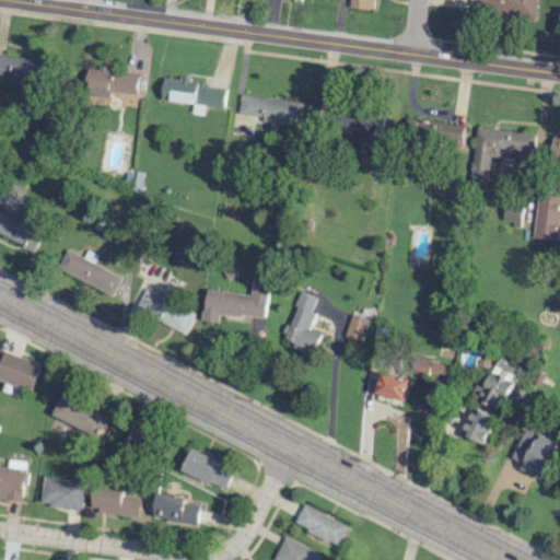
[(350,0),(350,8),(372,9),(372,0),(350,0)]
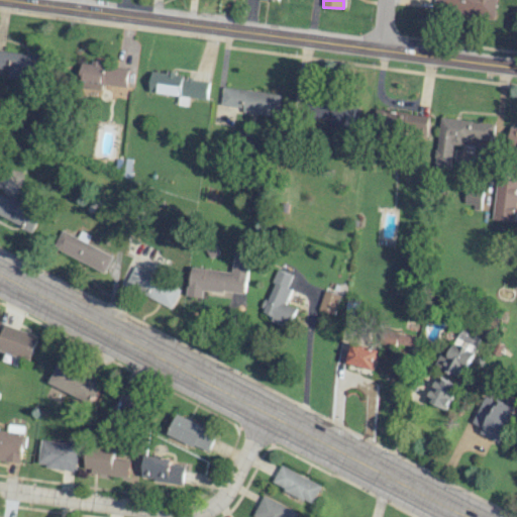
[(494,18),(496,0),(434,0),(434,4),(455,6),(455,0),(459,0),(462,0),(460,14),(494,18)]
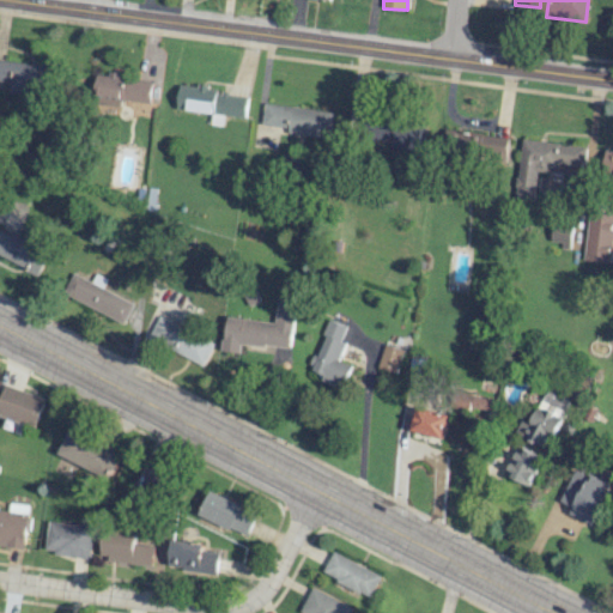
[(128,105),(128,102),(152,103),(153,79),(97,77),(96,103),(128,105)]
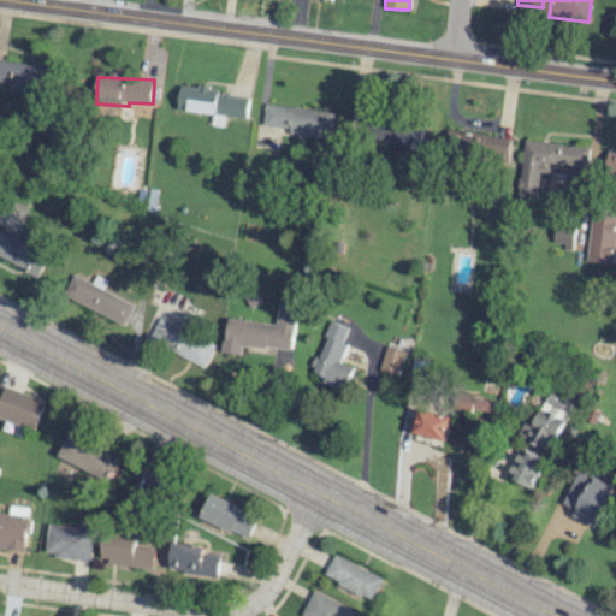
[(178,111),(248,117),(250,94),(181,88),(178,111)]
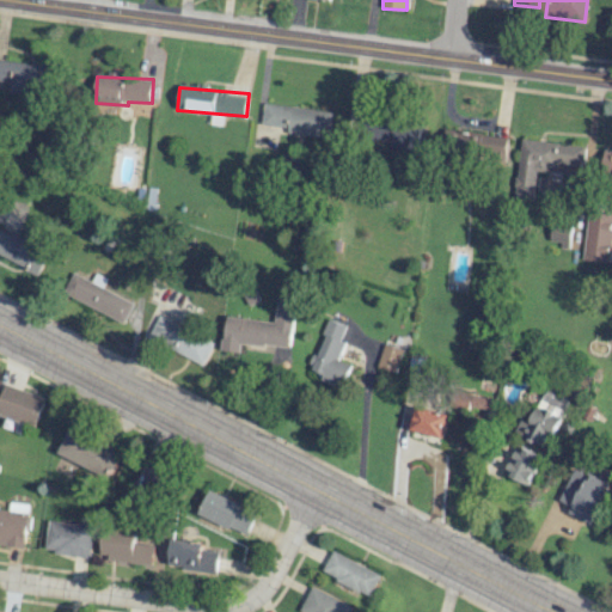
[(262,127),(329,136),(332,112),(264,103),(262,127)]
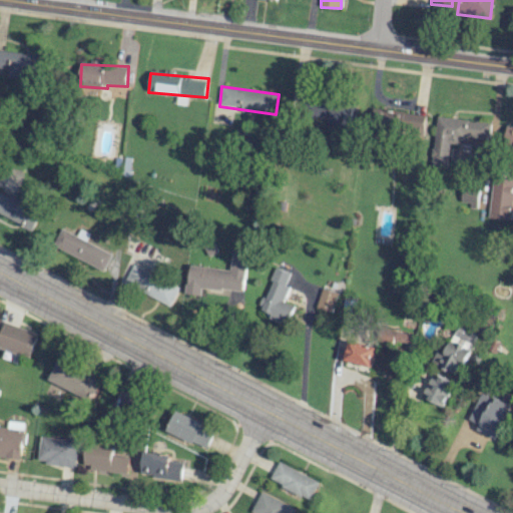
[(357,104),(313,101),(312,120),(356,123),(357,104)]
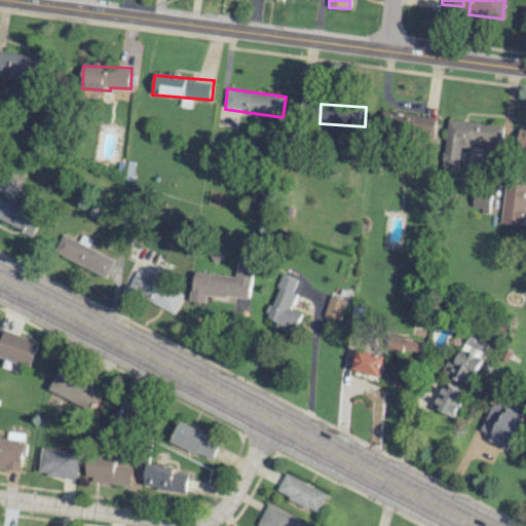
[(503,126),(447,119),(442,168),(458,171),(461,145),(478,147),(479,140),(501,142),(503,126)]
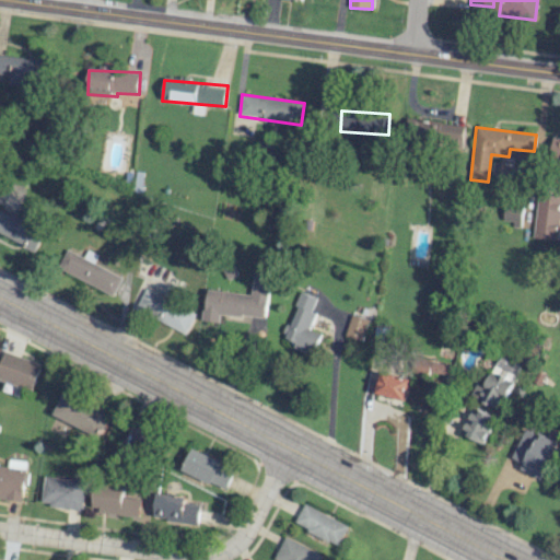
[(559,140),(552,140),(550,158),(559,159),(559,140)]
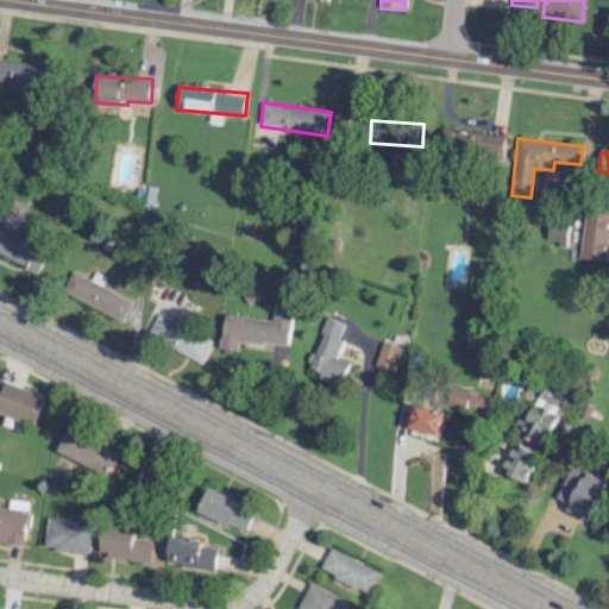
[(608,242),(608,211),(585,209),(581,258),(608,261),(608,242)]
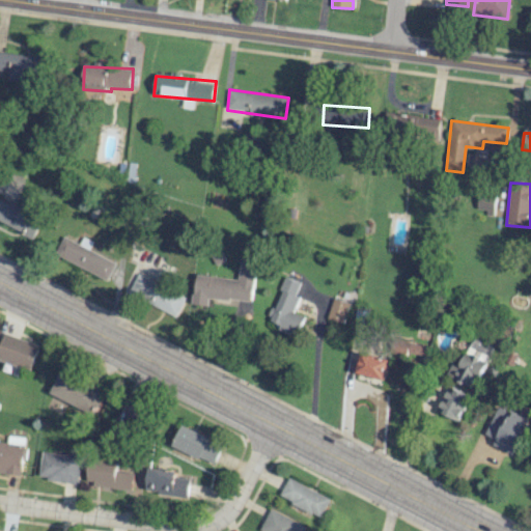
[(494,213),(496,196),(479,194),(476,211),(494,213)]
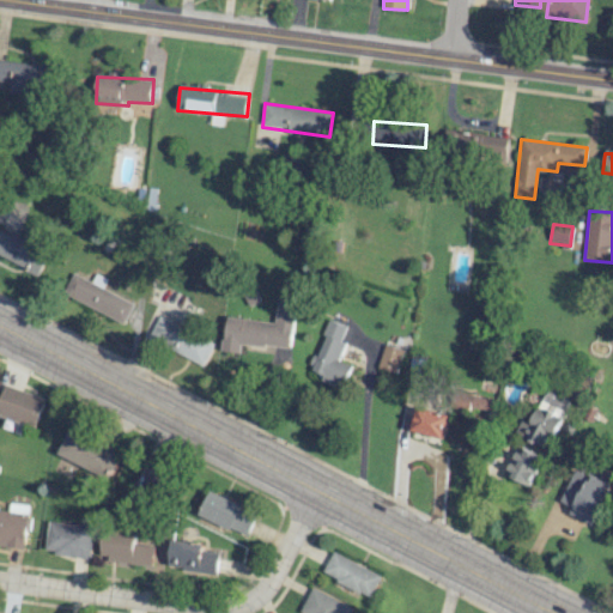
[(133,302),(102,289),(107,279),(95,274),(92,281),(72,272),(62,295),(125,322),(133,302)]
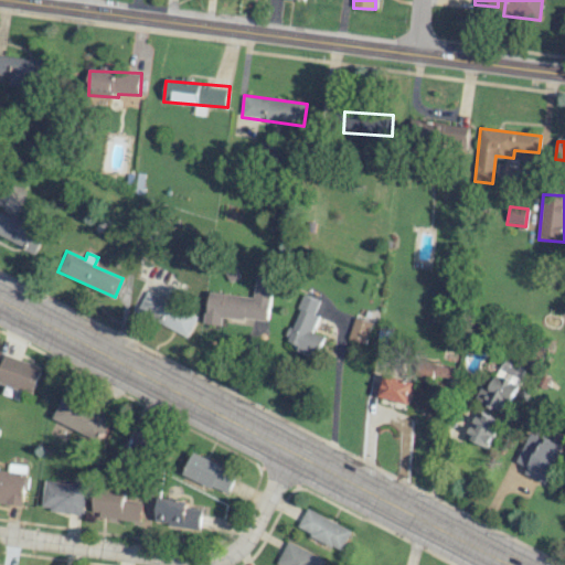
[(268,321),(273,279),(256,278),(254,297),(208,291),(205,323),(223,326),(223,317),(268,321)]
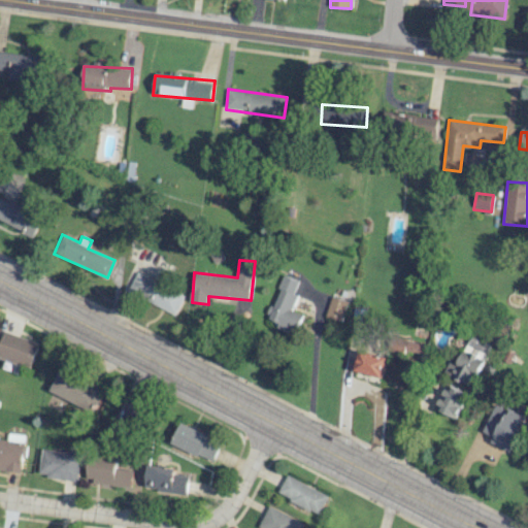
[(175,314),(184,295),(136,273),(128,292),(175,314)]
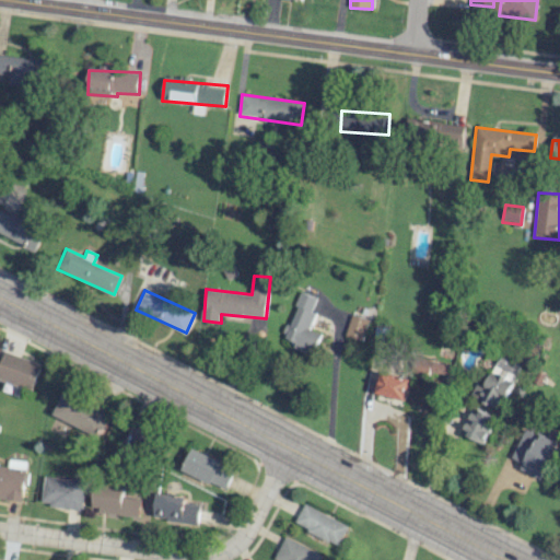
[(317,298),(302,292),(290,325),(287,324),(281,339),(314,351),(322,333),(310,328),(316,312),(312,311),(317,298)]
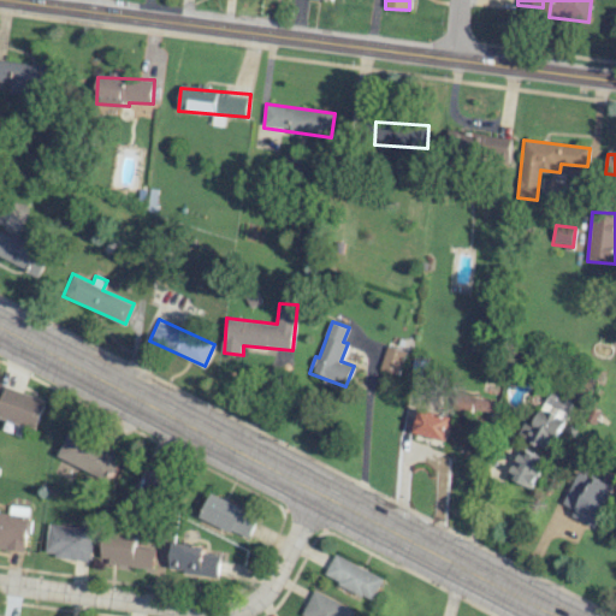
[(398,374),(406,350),(386,345),(380,369),(398,374)]
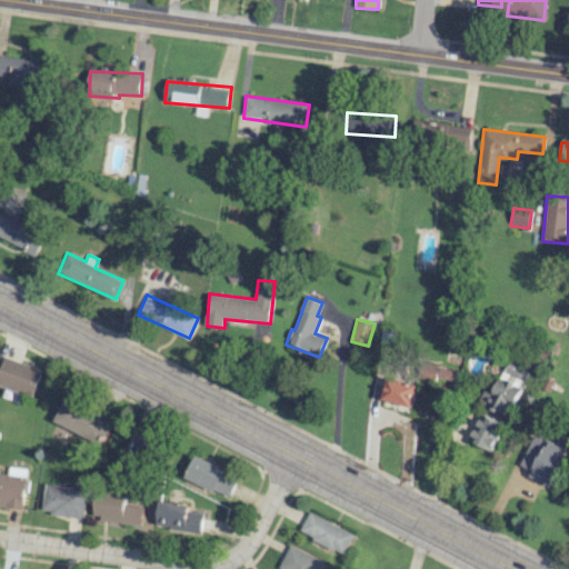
[(487,359),(476,353),(467,369),(478,376),(487,359)]
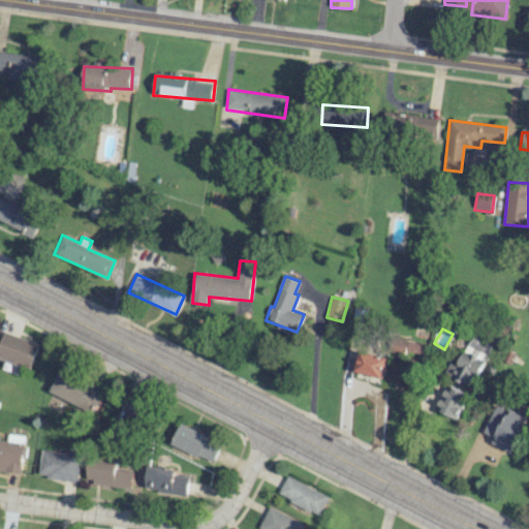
[(39,343),(4,332),(0,343),(0,359),(30,369),(39,343)]
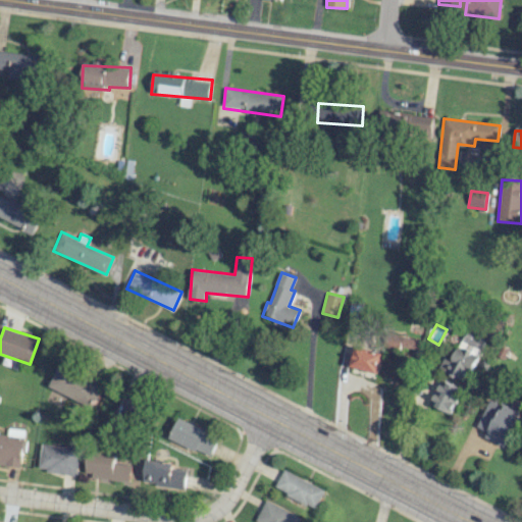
[(386,345),(415,353),(419,341),(389,332),(386,345)]
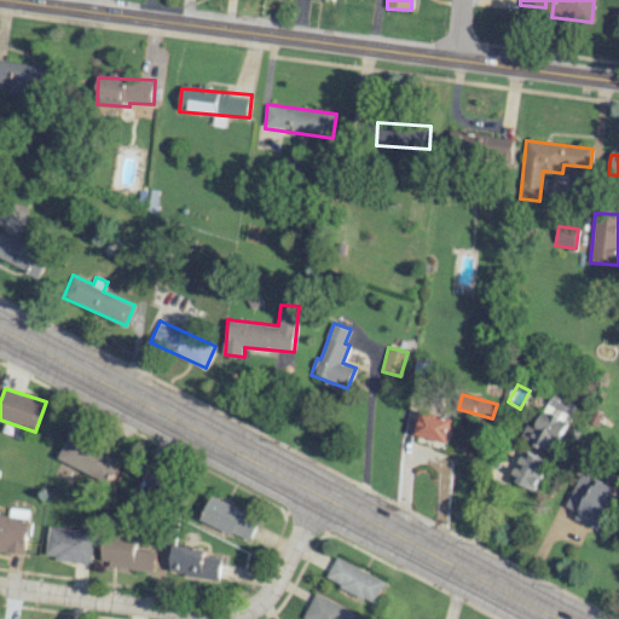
[(549,451),(553,440),(560,443),(574,406),(548,397),(530,443),(549,451)]
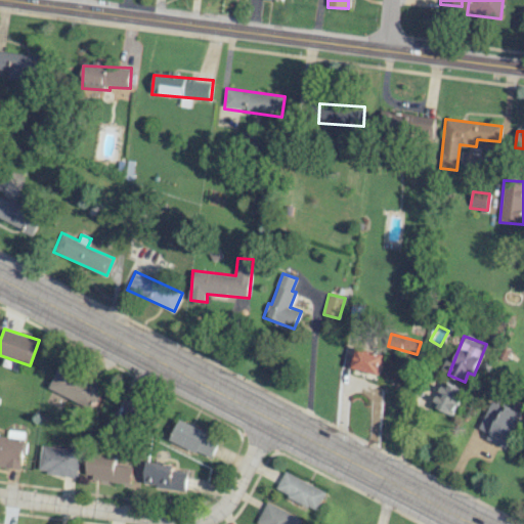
[(384,353),(356,348),(352,368),(380,374),(384,353)]
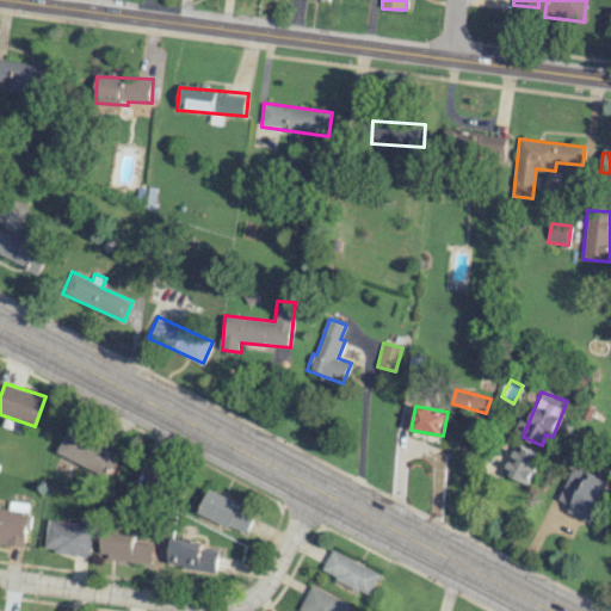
[(56,452),(106,477),(121,450),(69,425),(56,452)]
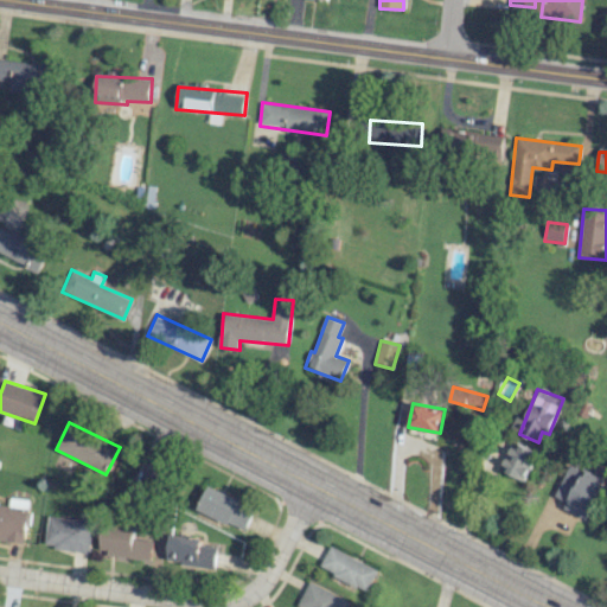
[(536,451),(512,441),(500,471),(524,480),(536,451)]
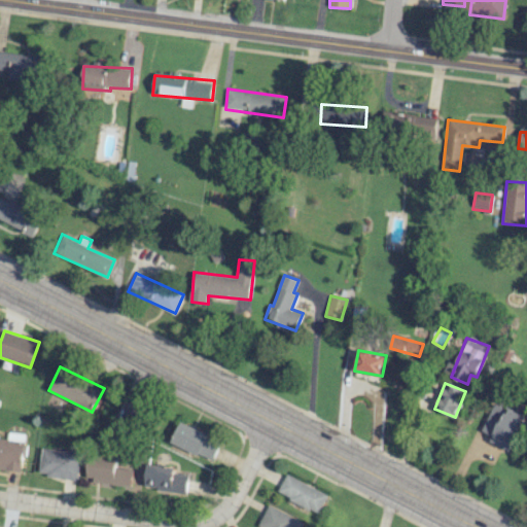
[(124,416),(140,424),(149,405),(134,396),(124,416)]
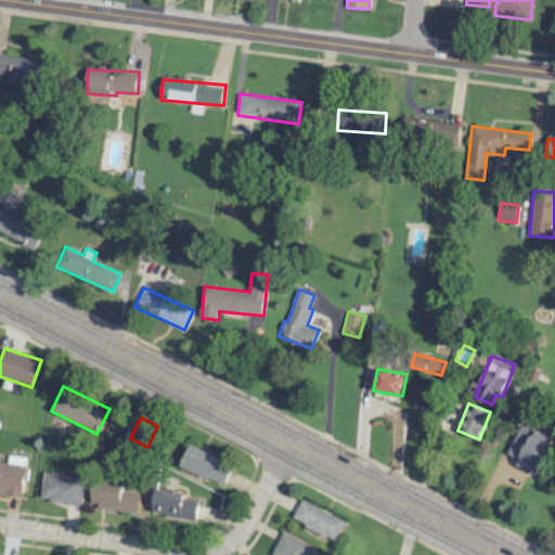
[(534,474),(552,438),(520,424),(506,453),(518,459),(516,465),(534,474)]
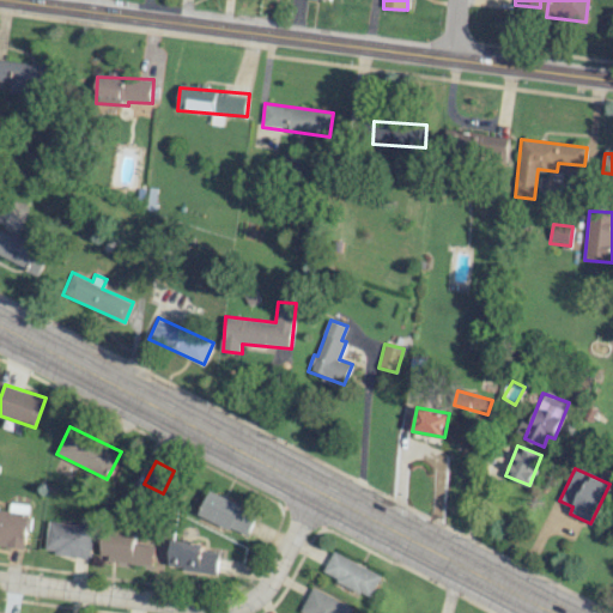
[(208,492),(199,514),(247,536),(256,514),(208,492)]
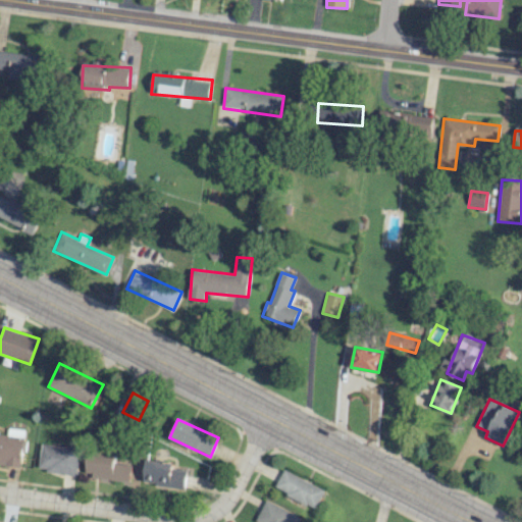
[(79,448),(41,445),(39,471),(76,474),(79,448)]
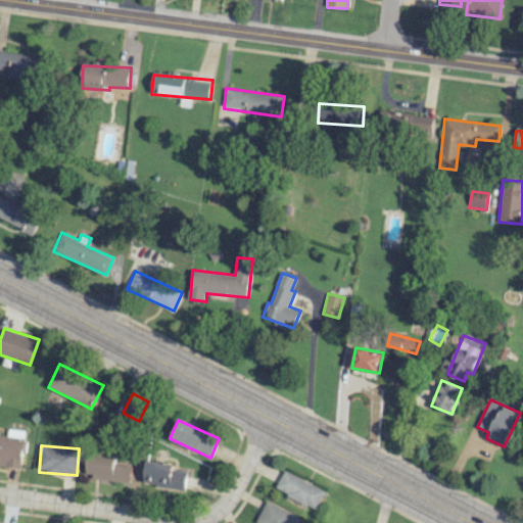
[(88,452),(86,478),(130,481),(131,465),(114,464),(114,454),(88,452)]
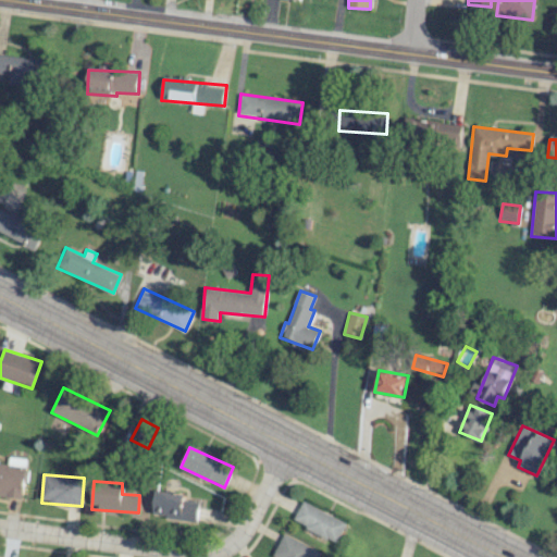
[(198,502),(184,499),(184,493),(155,491),(152,516),(196,520),(198,502)]
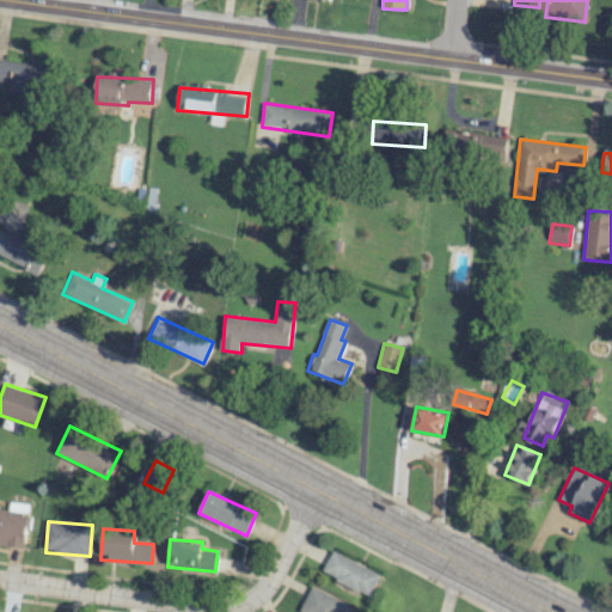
[(323,571),(369,595),(380,574),(334,550),(323,571)]
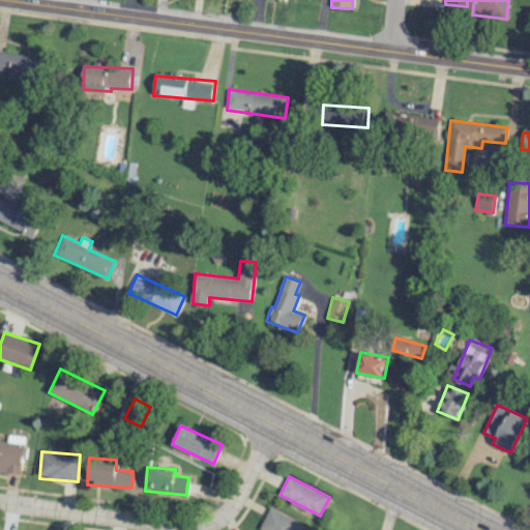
[(260,529),(262,529),(302,529),(305,525),(269,508),(260,529)]
